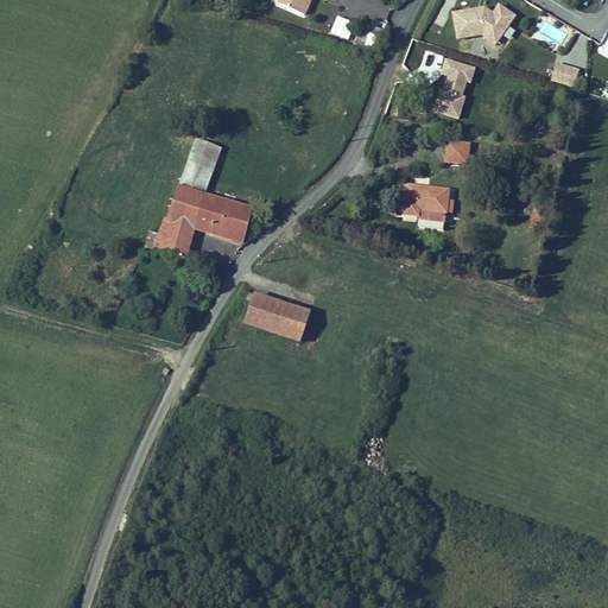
[(304,17),(311,0),(268,0),(268,1),(304,17)]
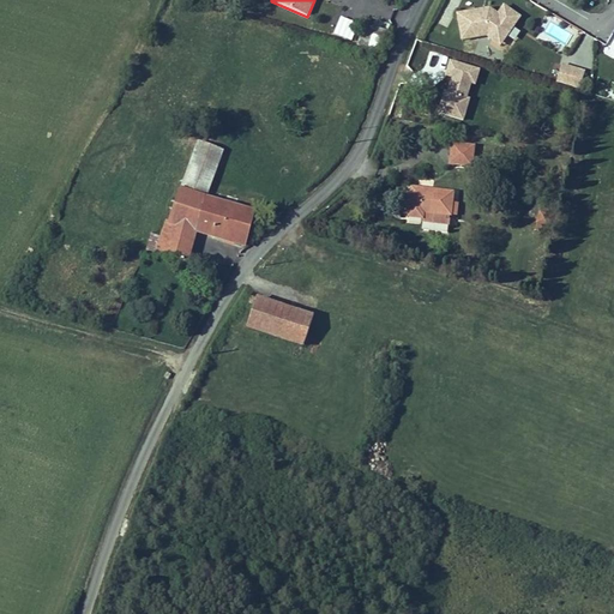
[(487,8),(456,14),(459,40),(485,35),(498,44),(518,17),(503,7),(497,16),(487,8)]
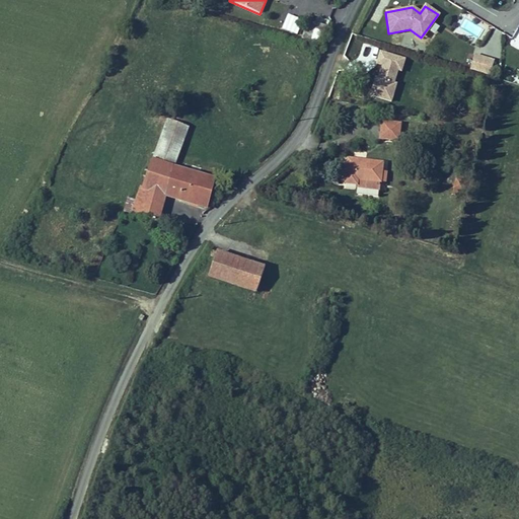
[(324,45),(329,27),(317,24),(312,42),(324,45)]
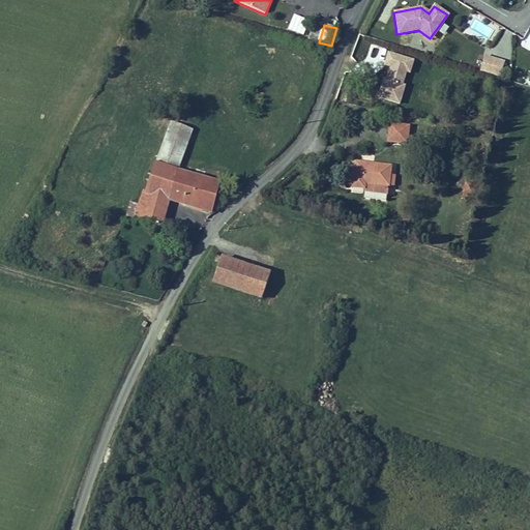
[(401,105),(413,59),(387,52),(382,66),(386,67),(378,98),(401,105)]
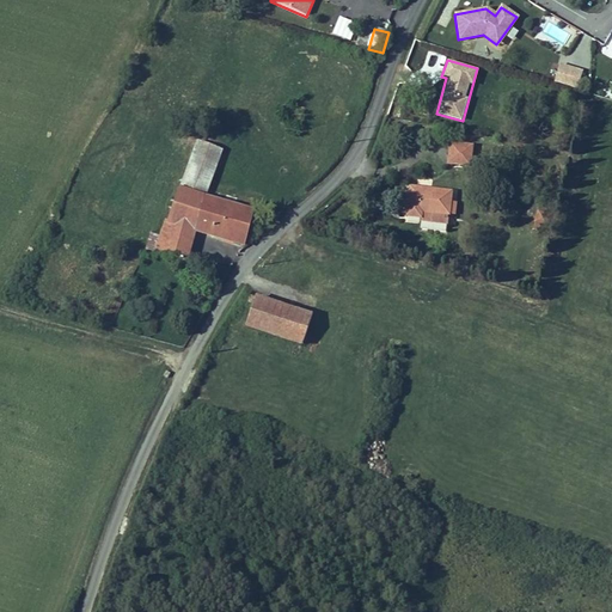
[(558,65),(555,81),(576,89),(582,71),(558,65)]
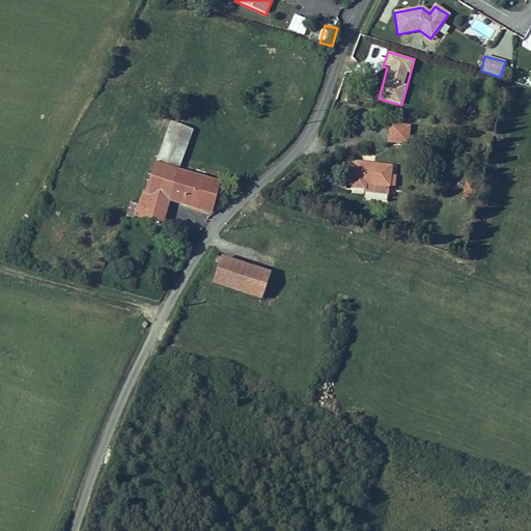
[(156,207),(160,197),(170,200),(211,213),(220,184),(177,171),(192,130),(172,122),(146,193),(144,192),(140,202),(156,207)]
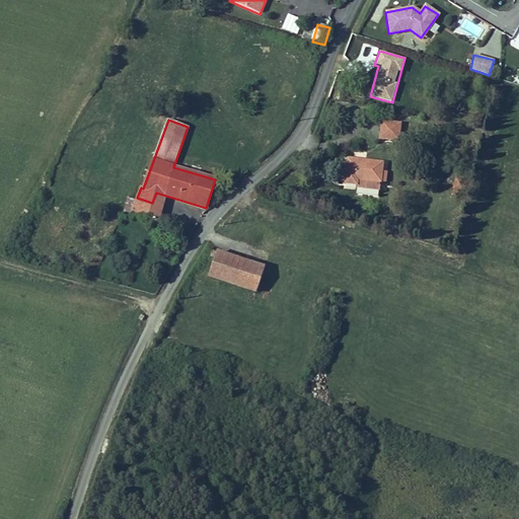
[(398,140),(400,124),(382,122),(381,138),(398,140)]
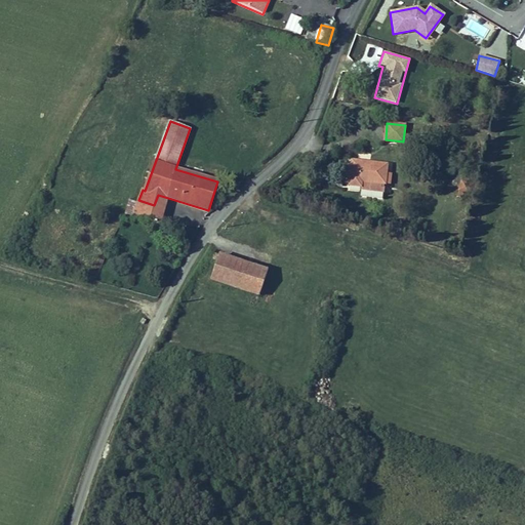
[(388,164),(353,161),(350,186),(361,187),(362,182),(386,184),(388,164)]
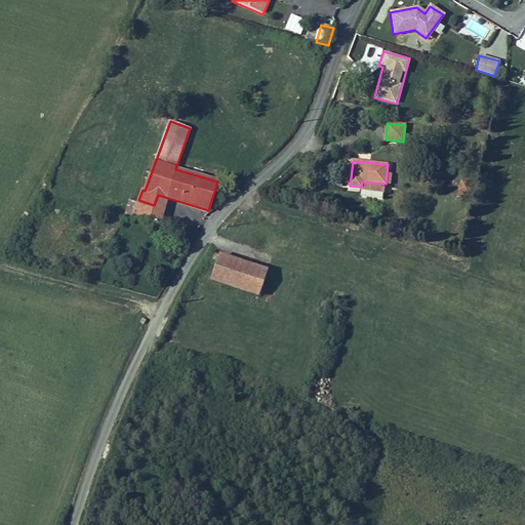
[(386,184),(362,182),(361,187),(361,190),(385,193),(386,184)]
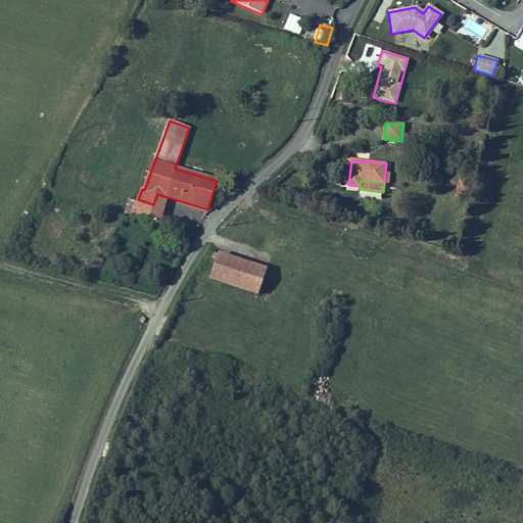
[(461,181),(458,190),(467,193),(470,184),(461,181)]
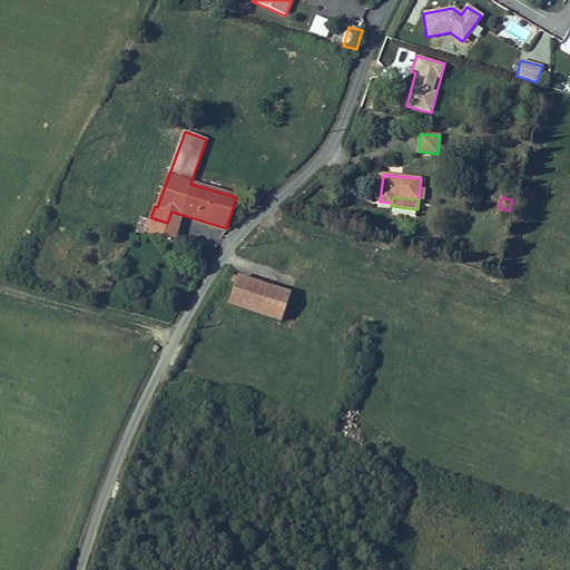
[(508,216),(509,210),(499,207),(498,213),(508,216)]
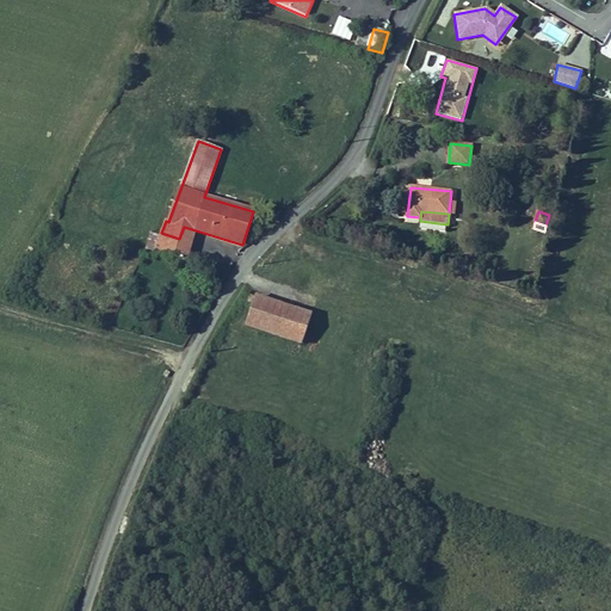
[(184,227),(179,239),(191,244),(196,230),(184,227)]
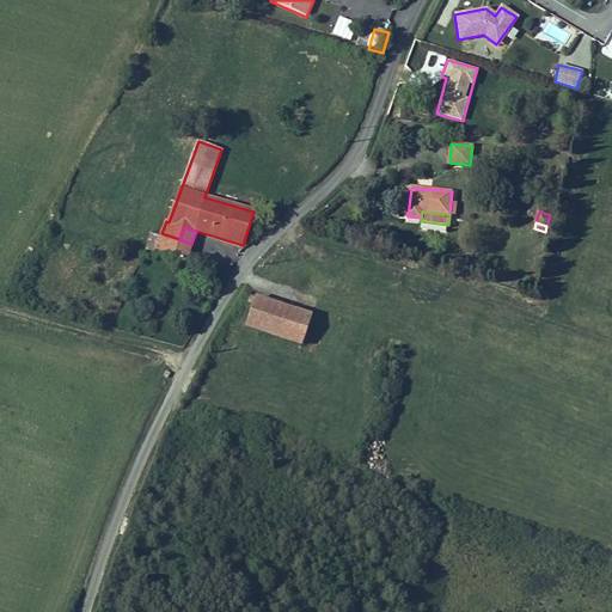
[(159,242),(161,236),(152,232),(147,249),(155,251),(159,242)]
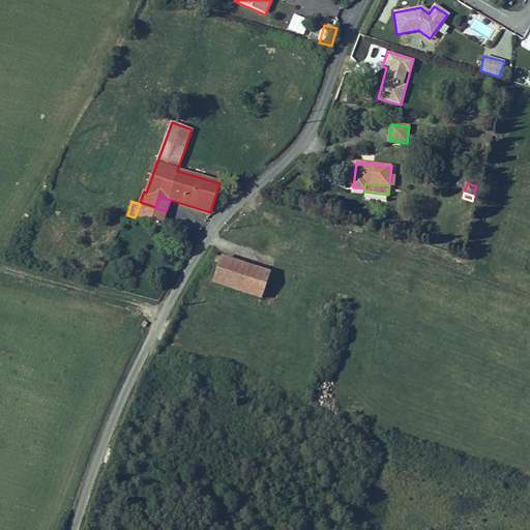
[(164,218),(166,211),(155,207),(140,202),(140,204),(138,209),(164,218)]
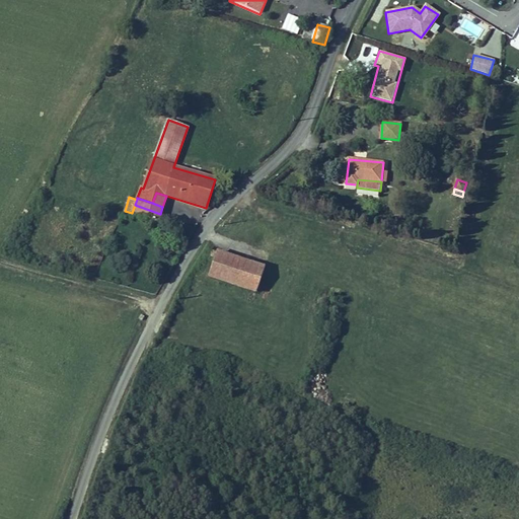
[(132,213),(158,221),(160,214),(135,205),(132,213)]
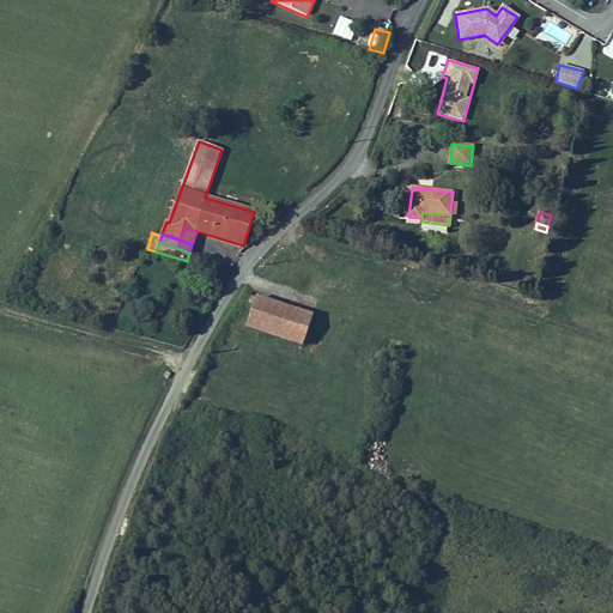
[(247,327),(303,345),(313,317),(252,296),(249,303),(254,304),(247,327)]
